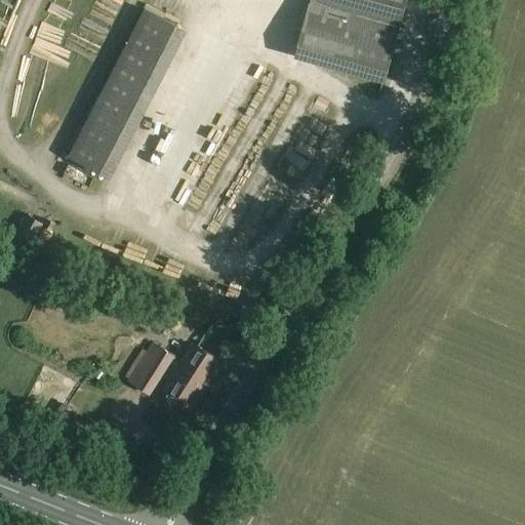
[(297,46),(386,71),(405,0),(310,0),(297,46)]
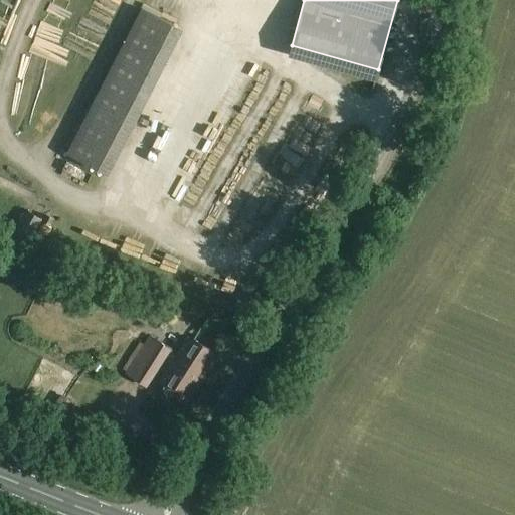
[(182,30),(144,11),(140,8),(66,153),(108,174),(182,30)]
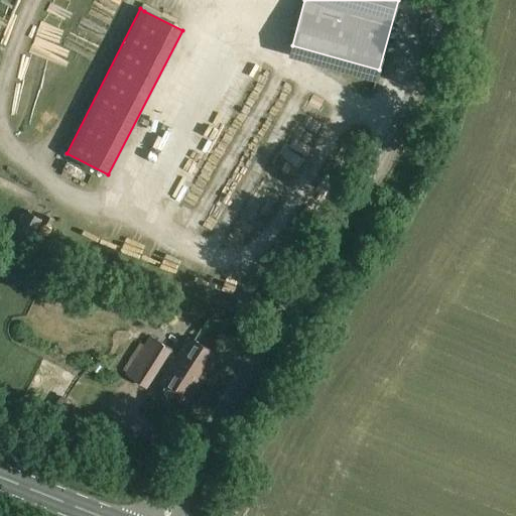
[(0,117),(9,121),(14,109),(0,104),(0,117)]
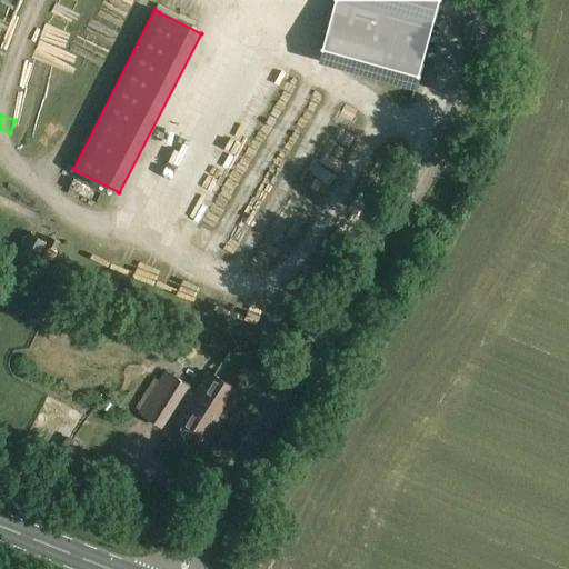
[(29,232),(10,265),(27,273),(46,242),(29,232)]
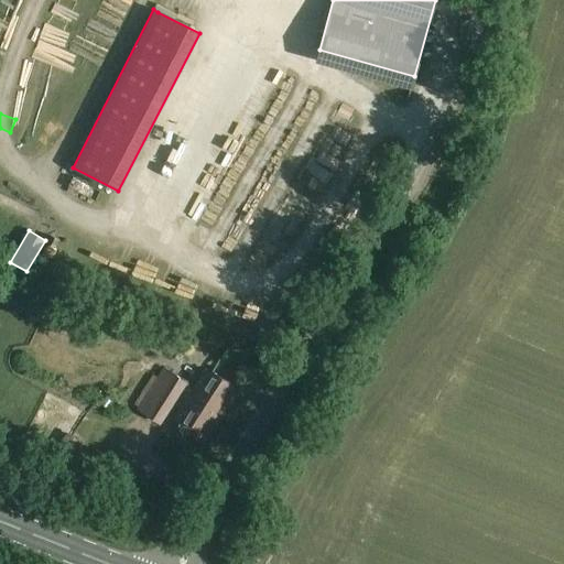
[(73,357),(71,362),(73,368),(78,371),(84,369),(87,364),(85,358),(79,355),(73,357)]
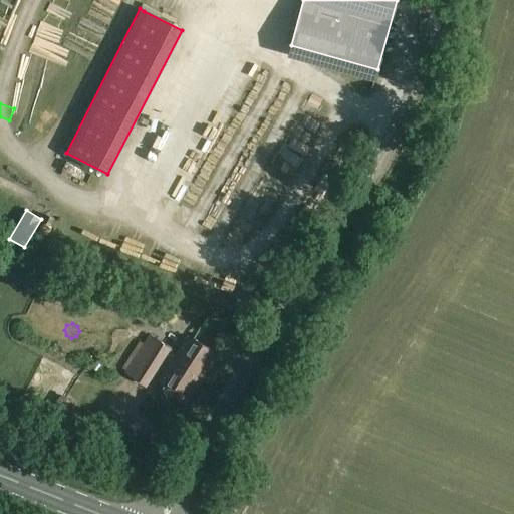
[(132,355),(123,368),(126,370),(125,371),(147,386),(171,349),(150,334),(135,358),(132,355)]
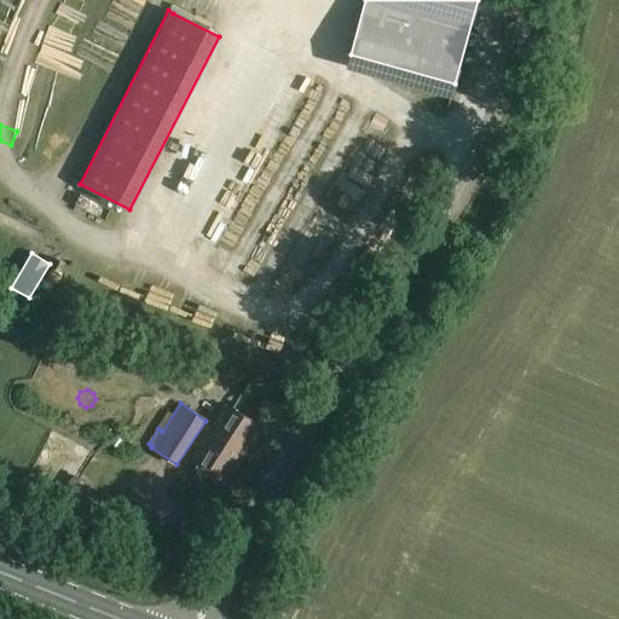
[(215,417),(187,461),(191,463),(224,484),(243,455),(241,453),(246,446),(248,449),(261,428),(262,426),(231,406),(229,410),(223,406),(215,417)]
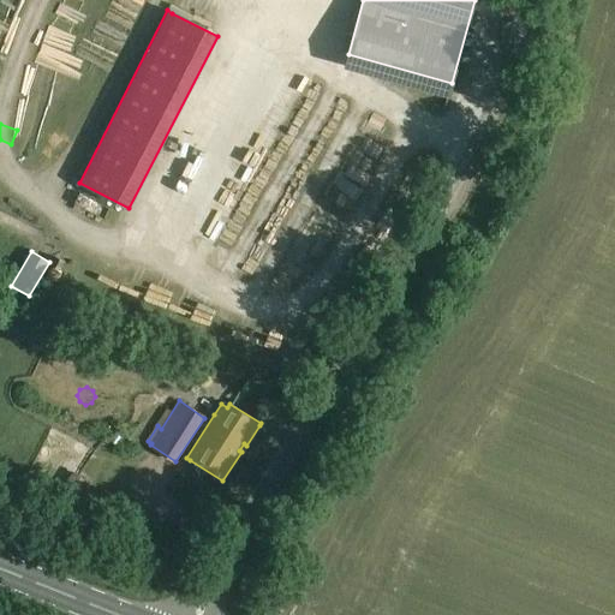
[(73,505),(88,482),(72,473),(58,496),(73,505)]
